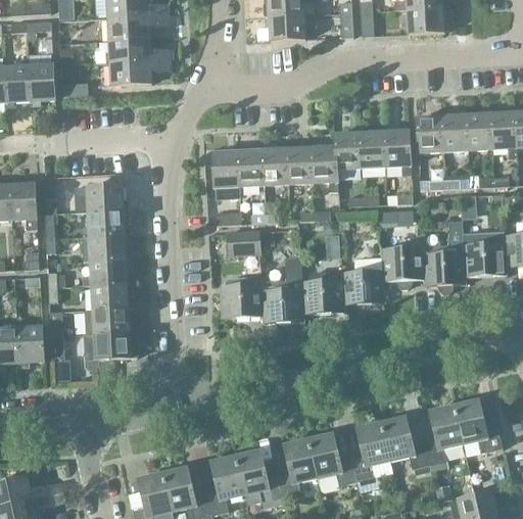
[(59,0),(60,19),(74,18),(73,0),(59,0)]
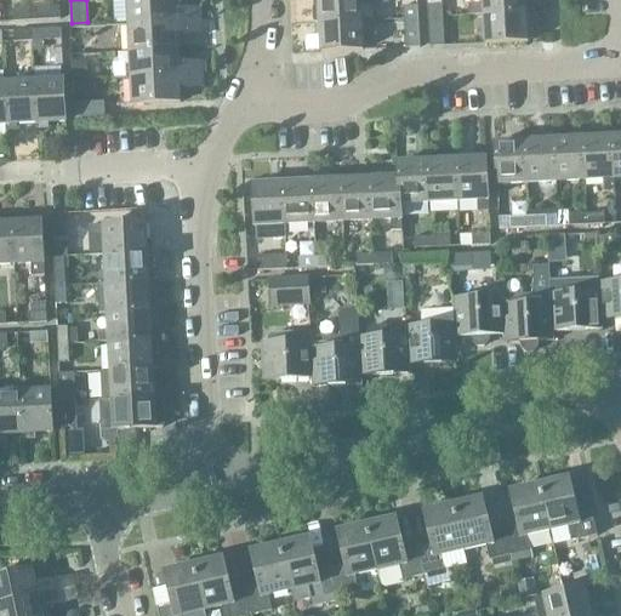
[(127,0),(129,22),(210,18),(210,17),(201,17),(200,5),(189,6),(188,0),(127,0)]
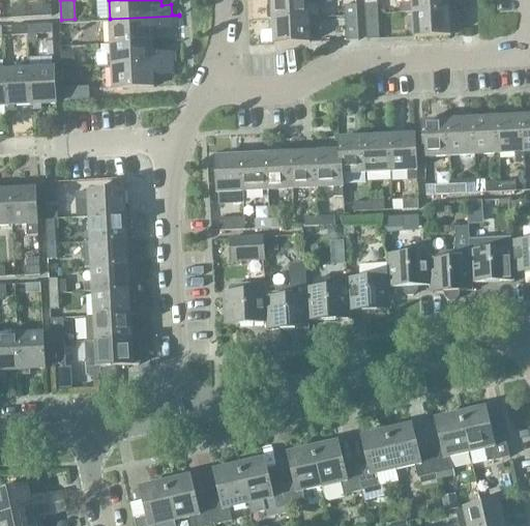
[(271,0),(271,3),(268,4),(269,16),(272,18),(274,18),(310,16),(308,2),(332,1),(332,0),(271,0)]
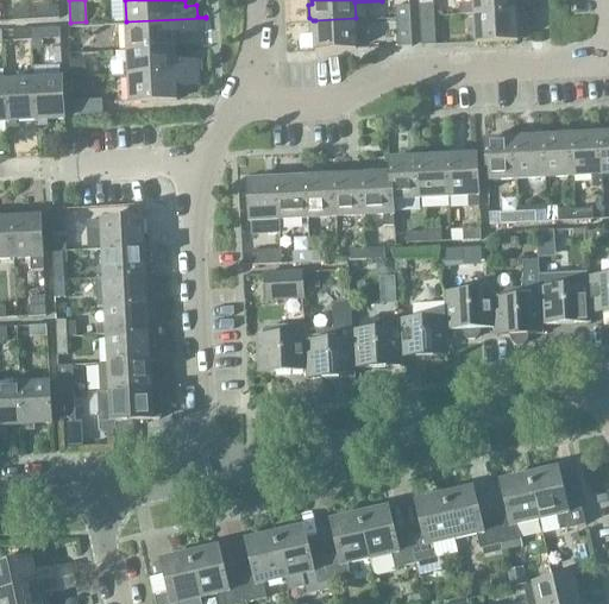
[(462,10),(476,10),(476,12),(518,10),(518,7),(521,7),(520,0),(476,0),(460,1),(462,10)]
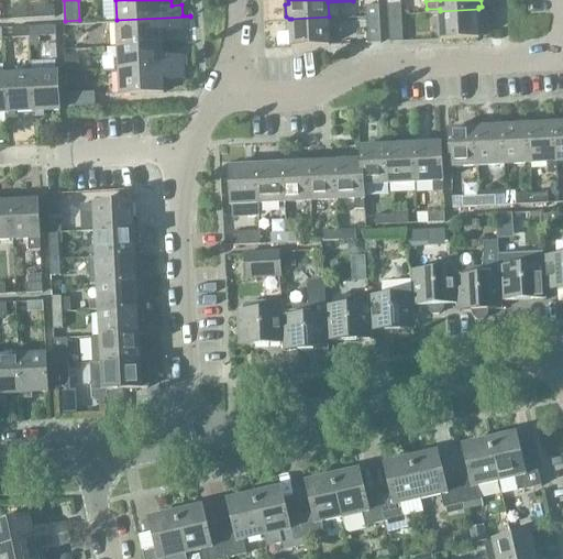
[(400,1),(388,1),(389,13),(401,13),(400,1)]
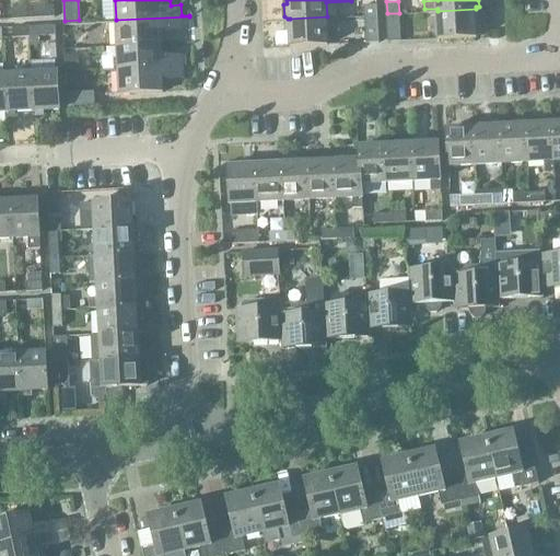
[(365,2),(365,14),(377,14),(377,2),(365,2)]
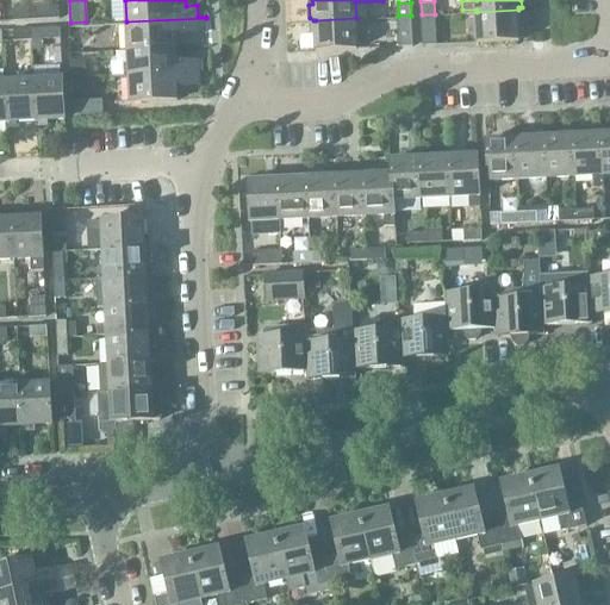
[(31,5),(31,16),(60,14),(60,4),(31,5)]
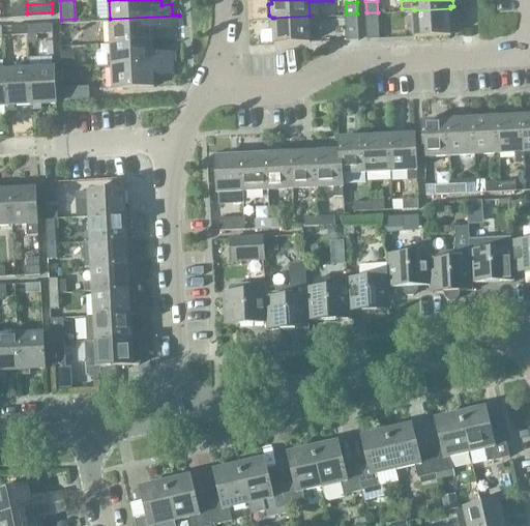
[(11,15),(27,13),(27,4),(11,4),(11,15)]
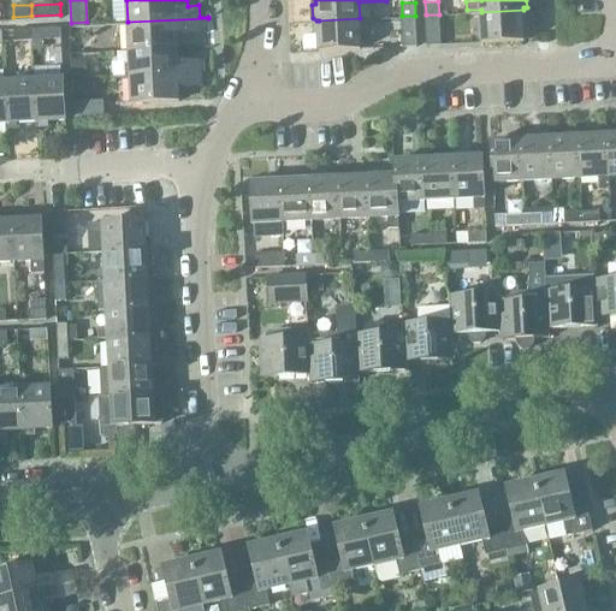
[(523,10),(481,12),(484,41),(525,39),(525,35),(528,35),(527,25),(523,25),(523,10)]
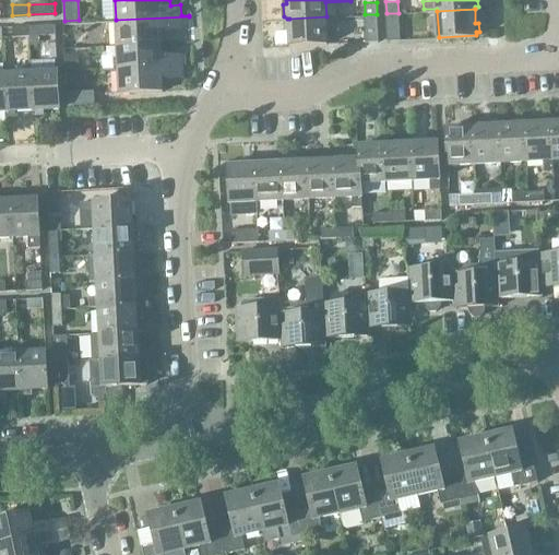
[(399,13),(387,13),(388,38),(400,38),(399,13)]
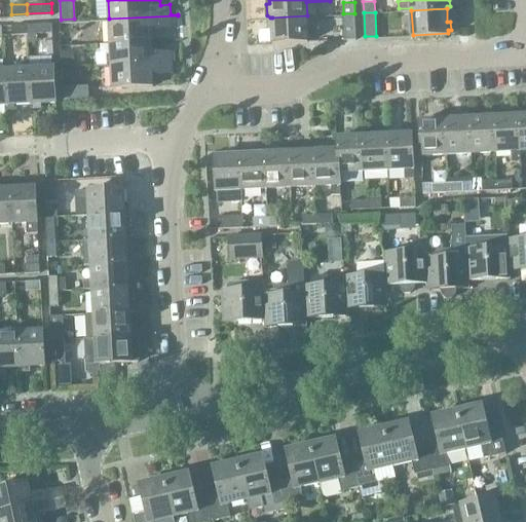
[(354,13),(343,13),(344,37),(355,37),(354,13)]
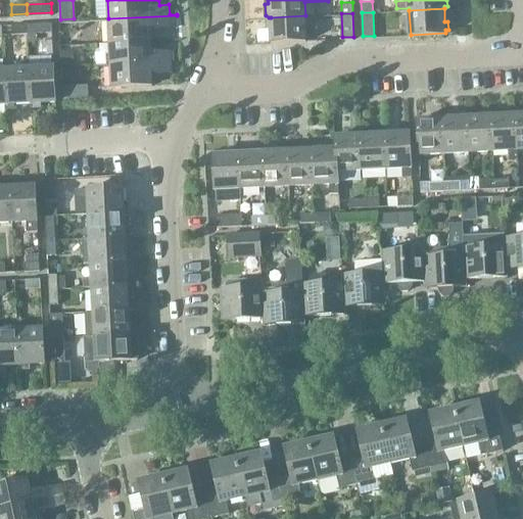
[(108,18),(110,41),(149,39),(149,27),(178,25),(177,15),(108,18)]
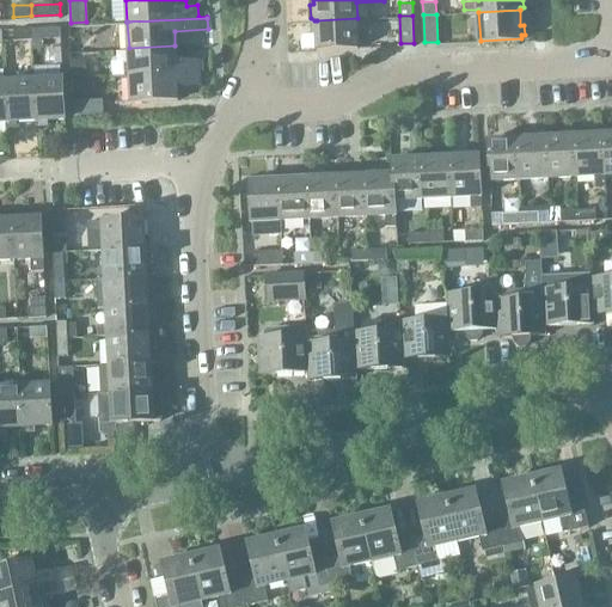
[(357,18),(317,20),(317,22),(314,23),(314,31),(317,31),(318,49),(359,47),(357,18)]
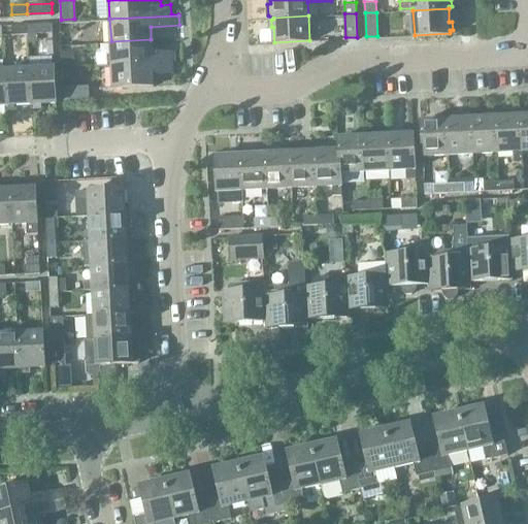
[(27,22),(28,30),(53,29),(52,21),(27,22)]
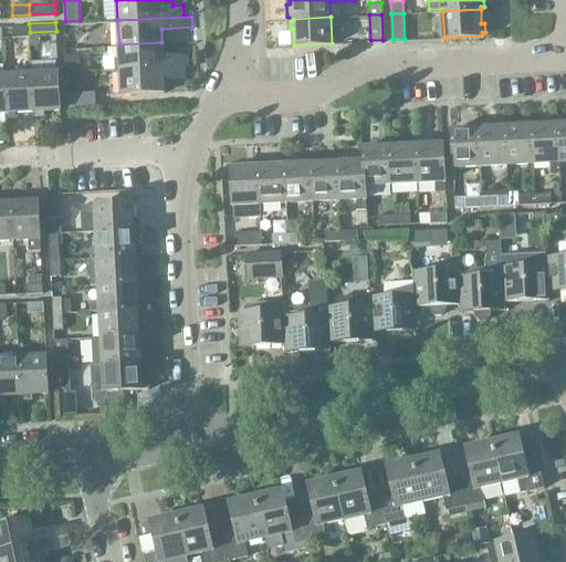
[(13,33),(30,32),(29,23),(13,24),(13,33)]
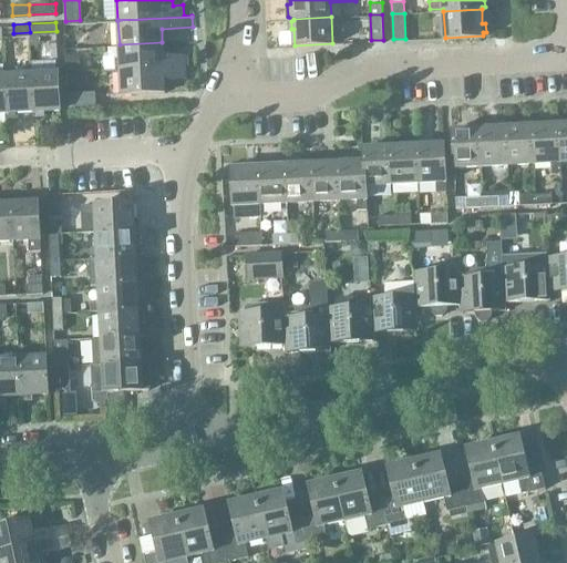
[(120,44),(121,69),(186,65),(185,53),(163,54),(162,42),(120,44)]
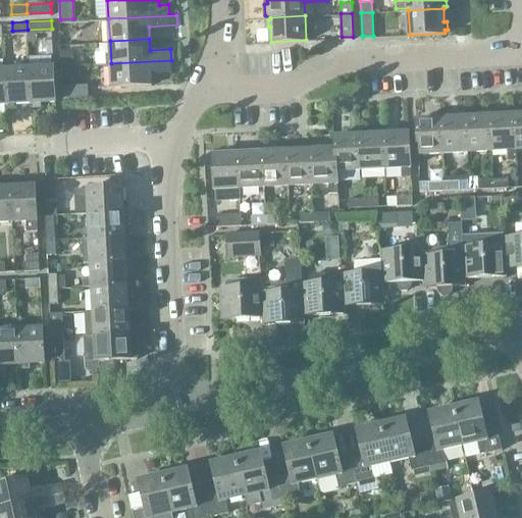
[(171,60),(111,63),(112,86),(152,84),(151,71),(171,70),(171,60)]
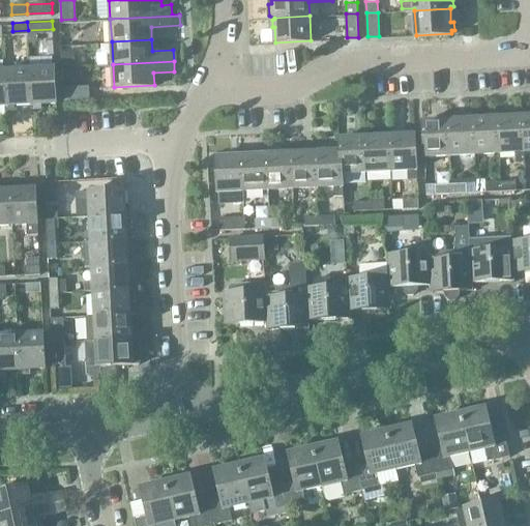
[(55,66),(29,67),(31,104),(31,106),(33,105),(33,108),(41,108),(41,103),(56,101),(55,66)]
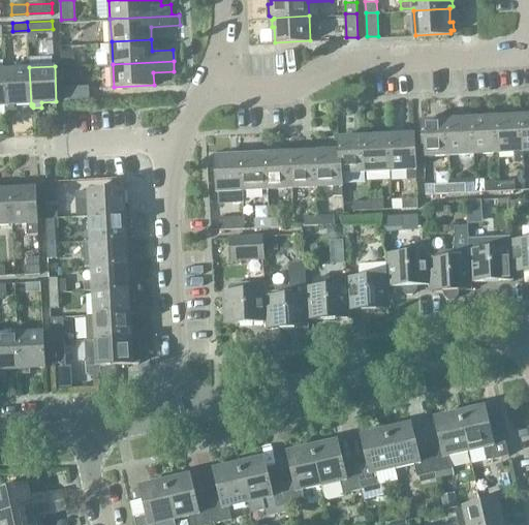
[(29,67),(4,68),(6,104),(6,106),(8,106),(8,109),(18,109),(17,103),(31,103),(29,67)]
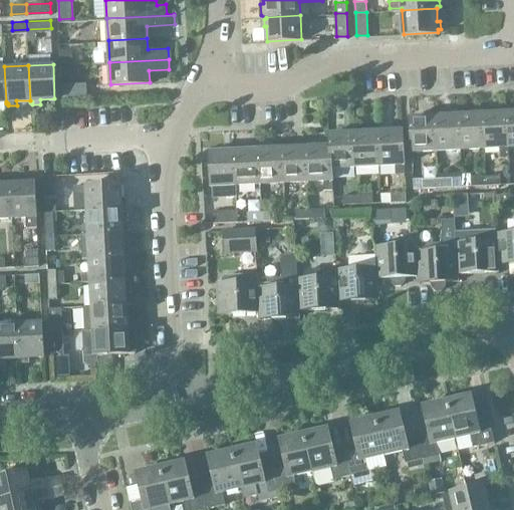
[(62,83),(62,95),(86,94),(86,82),(62,83)]
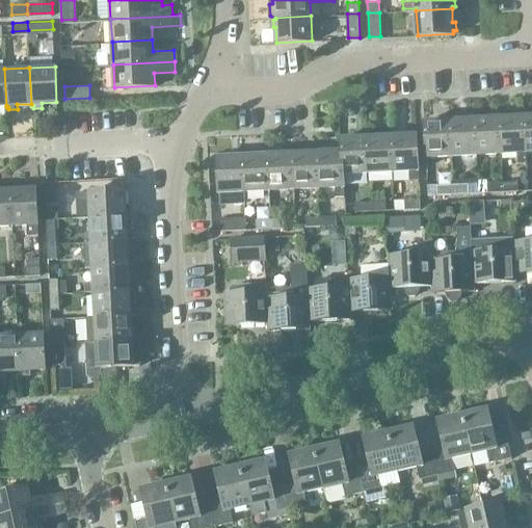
[(525,151),(524,115),(524,113),(521,113),(521,111),(512,111),(510,109),(500,109),(498,112),(499,114),(501,152),(516,151),(517,161),(526,161),(525,151)]
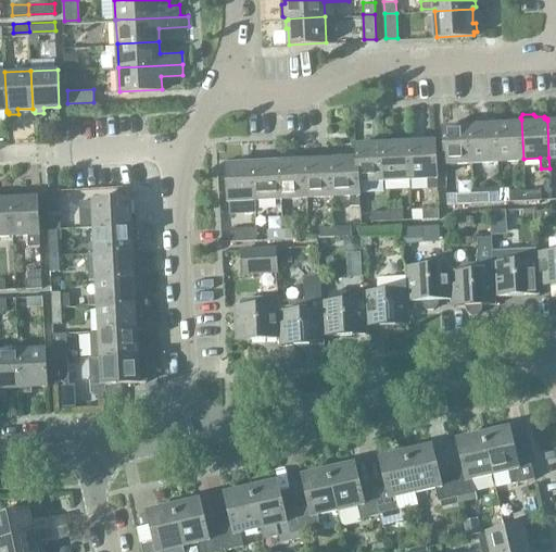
[(496,160),(523,159),(521,120),(519,120),(519,117),(509,117),(509,122),(495,122),(496,160)]
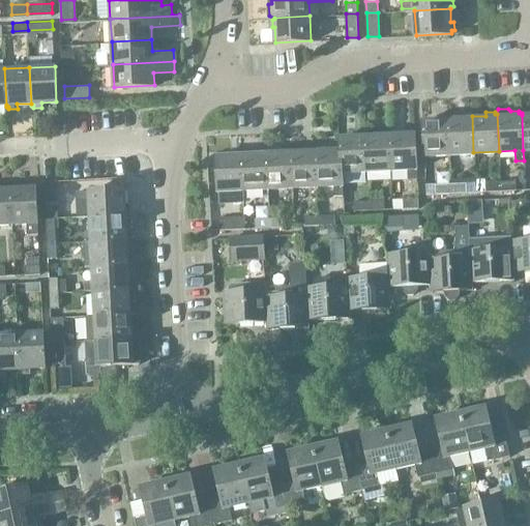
[(473,152),(472,116),(472,115),(470,115),(470,113),(461,113),(461,117),(446,117),(448,153),(473,152)]
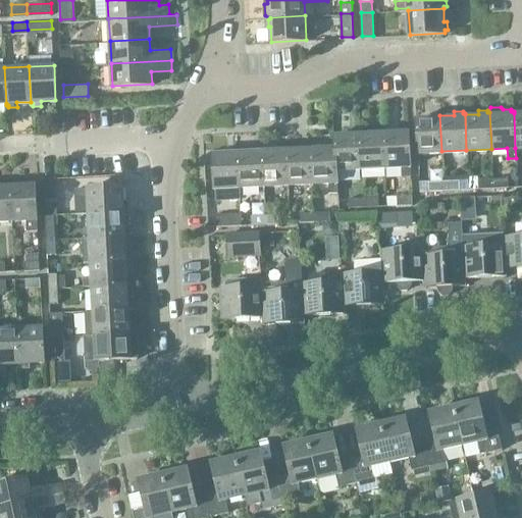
[(417,152),(441,151),(439,115),(439,114),(437,114),(437,112),(429,112),(429,116),(417,116),(417,115),(415,115),(417,152)]
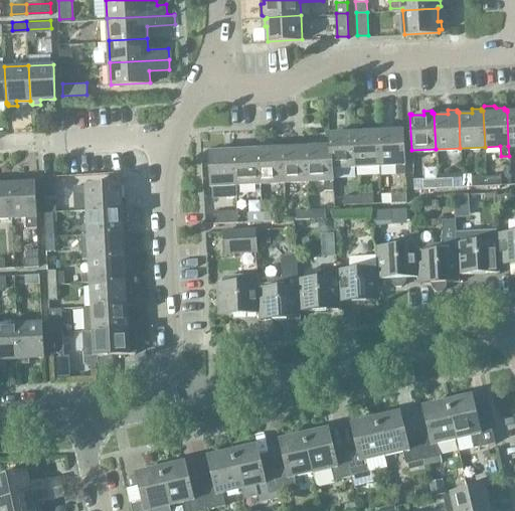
[(391,129),(379,130),(382,163),(395,162),(396,173),(405,172),(404,162),(401,127),(400,127),(400,125),(391,126),(391,129)]
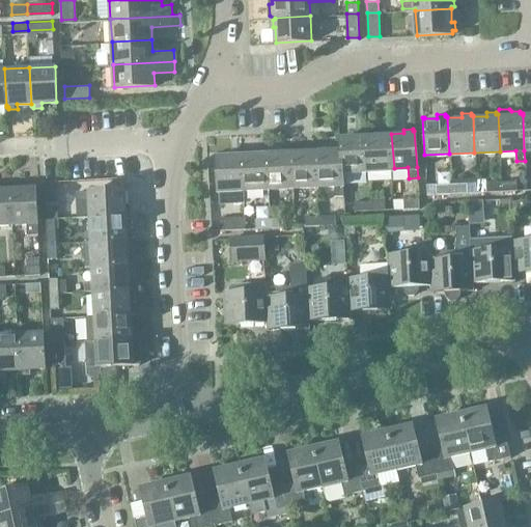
[(378,134),(366,135),(369,170),(394,168),(391,134),(391,132),(389,133),(389,130),(378,131),(378,134)]
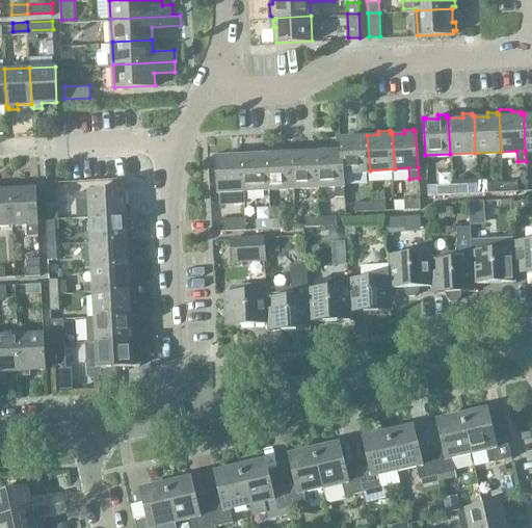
[(342,135),(340,135),(341,149),(343,174),(344,174),(370,170),(367,135),(367,133),(364,134),(364,131),(353,132),(353,135),(342,136),(342,135)]
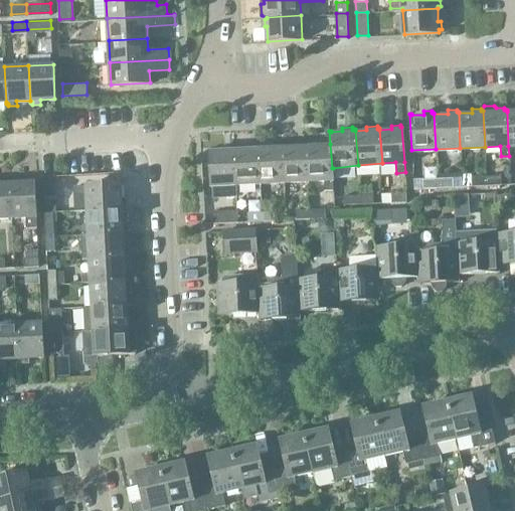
[(261,142),(259,146),(259,148),(260,148),(260,149),(262,183),(286,181),(284,148),(284,146),(281,146),(281,145),(272,145),(269,142),(261,142)]
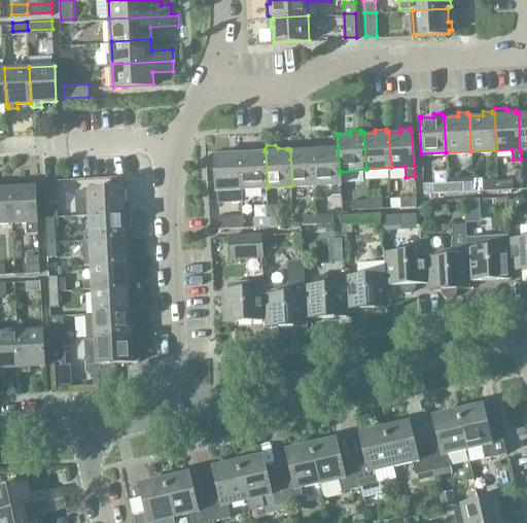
[(327,149),(315,150),(317,183),(331,182),(332,193),(343,193),(342,182),(341,172),(340,172),(338,147),(335,148),(335,145),(327,146),(327,149)]
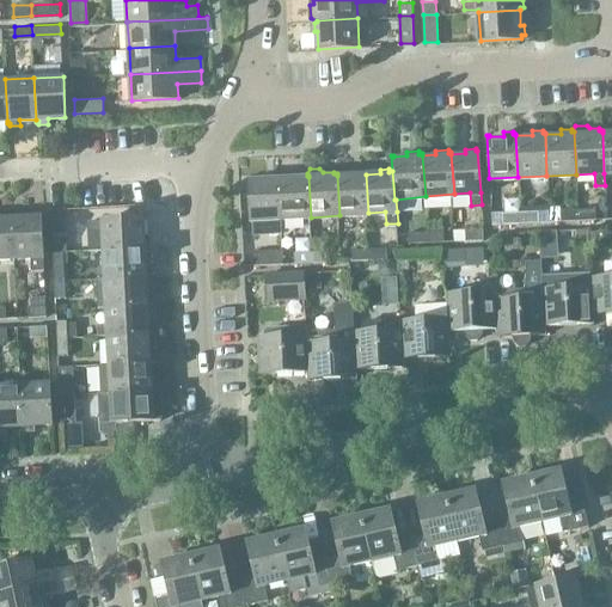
[(307,170),(279,172),(279,177),(280,179),(282,219),(311,218),(308,177),(308,176),(307,176),(307,173),(307,170)]
